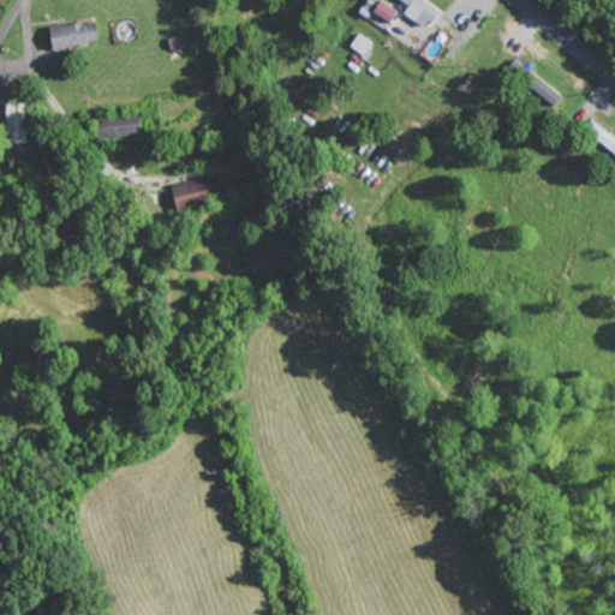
[(399,11),(382,0),(374,15),(390,25),(399,11)]
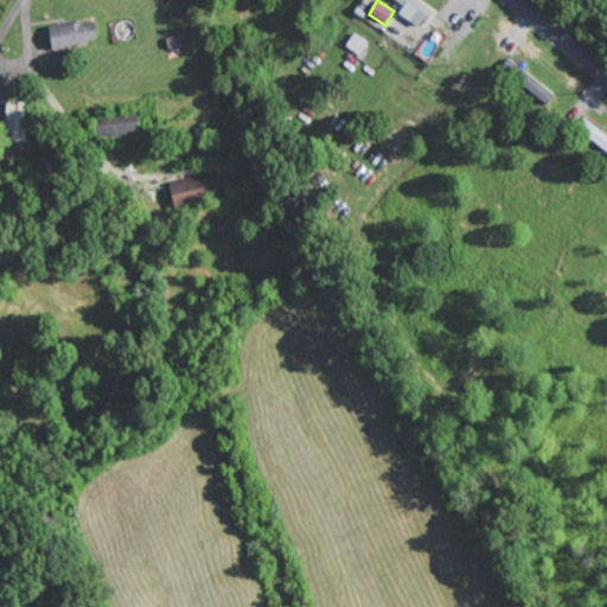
[(395,0),(404,6),(400,14),(421,30),(434,11),(419,0),(395,0)]
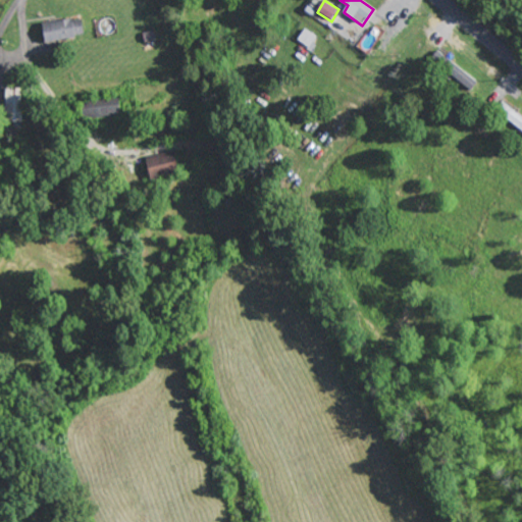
[(82,17),(42,24),(44,43),(85,36),(82,17)]
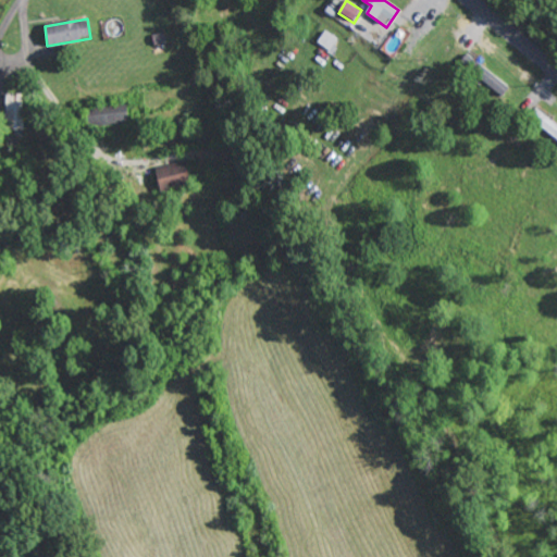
[(330,51),(338,39),(326,31),(318,42),(330,51)]
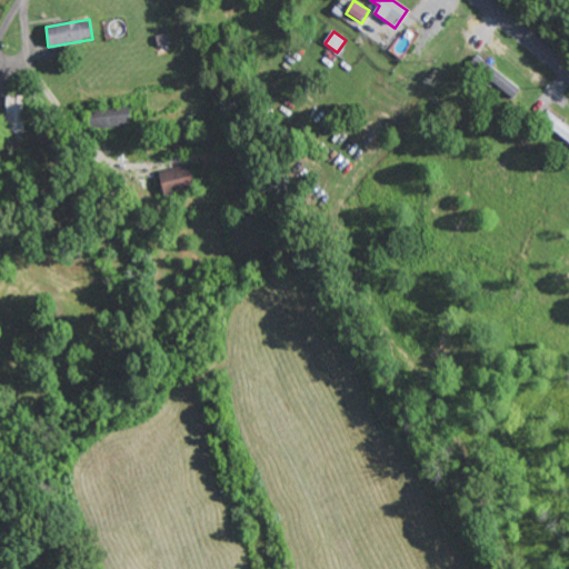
[(520,89),(486,60),(478,70),(513,98),(520,89)]
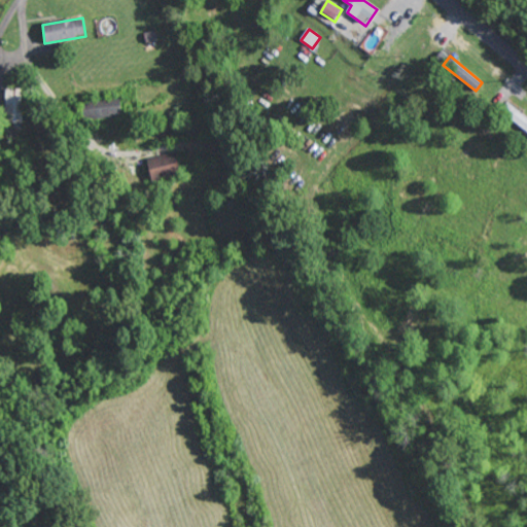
[(23,89),(4,90),(5,124),(24,123),(23,89)]
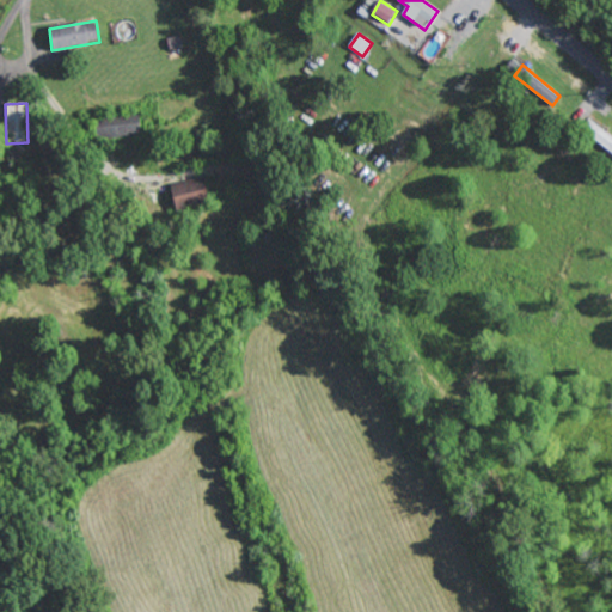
[(103,118),(104,139),(142,136),(141,117),(103,118)]
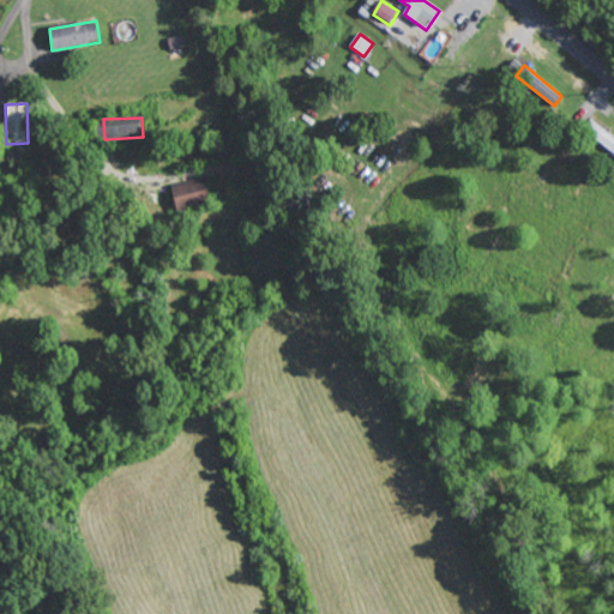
[(176,209),(211,198),(204,176),(170,188),(176,209)]
